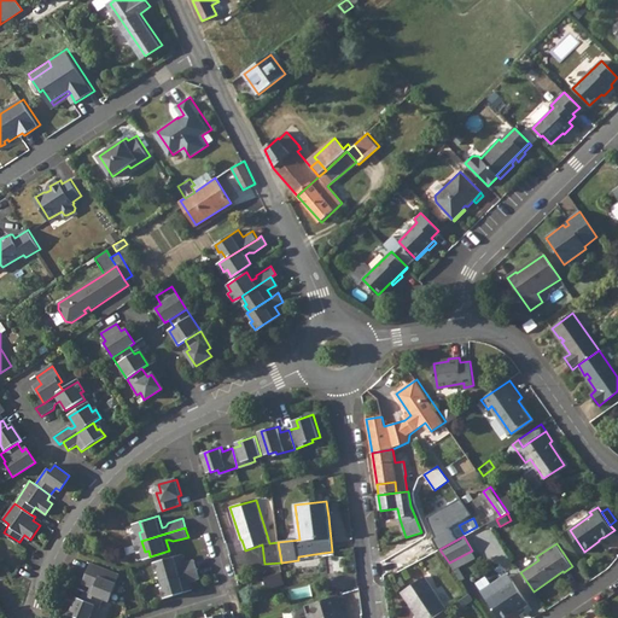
[(165,569),(168,577),(202,567),(199,558),(190,560),(187,552),(161,560),(163,570),(165,569)]
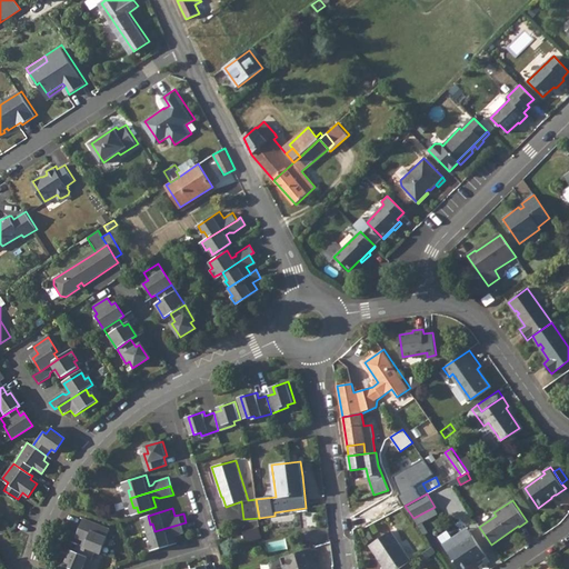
[(313,509),(276,521),(280,533),(318,521),(313,509)]
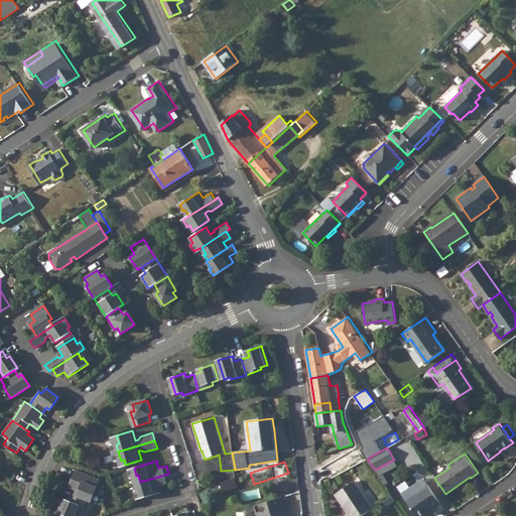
[(79,490),(77,495),(88,500),(95,503),(101,489),(98,487),(101,479),(78,470),(72,487),(79,490)]
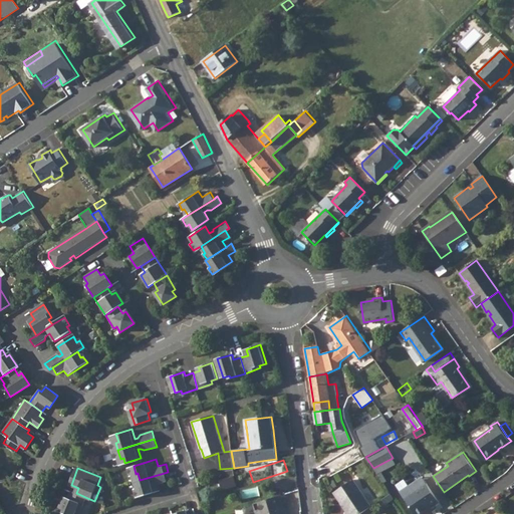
[(249,471),(239,474),(242,485),(253,482),(249,471)]
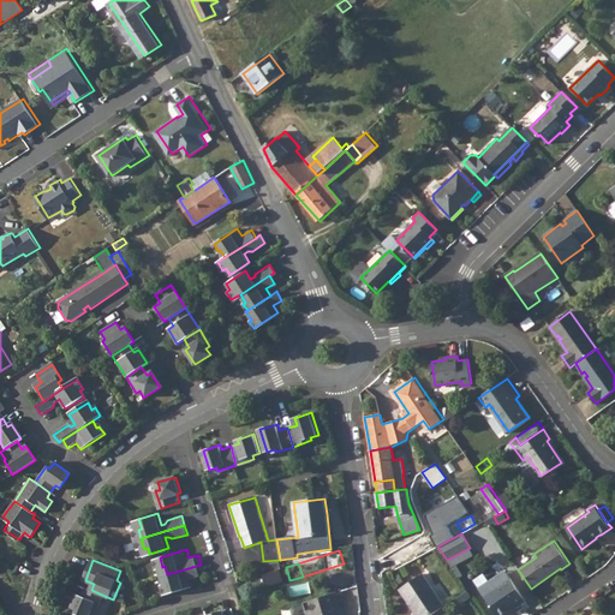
[(201,565),(167,574),(169,583),(168,584),(171,592),(197,584),(195,577),(204,574),(201,565)]
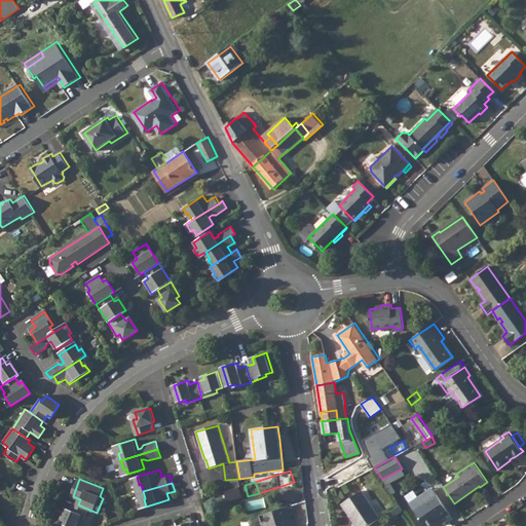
[(433,488),(410,503),(414,511),(438,495),(433,488)]
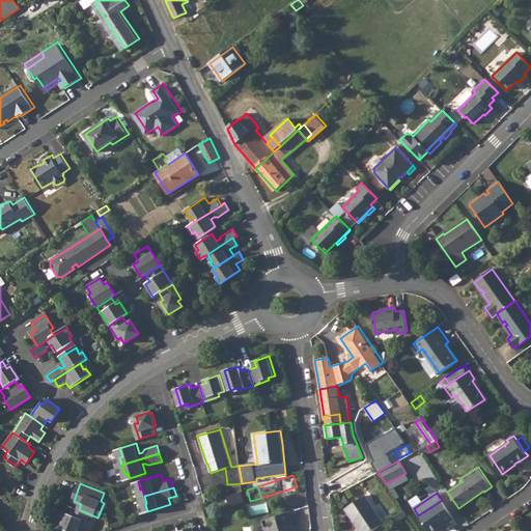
[(358,530),(372,530),(384,524),(365,496),(345,510),(359,530),(358,530)]
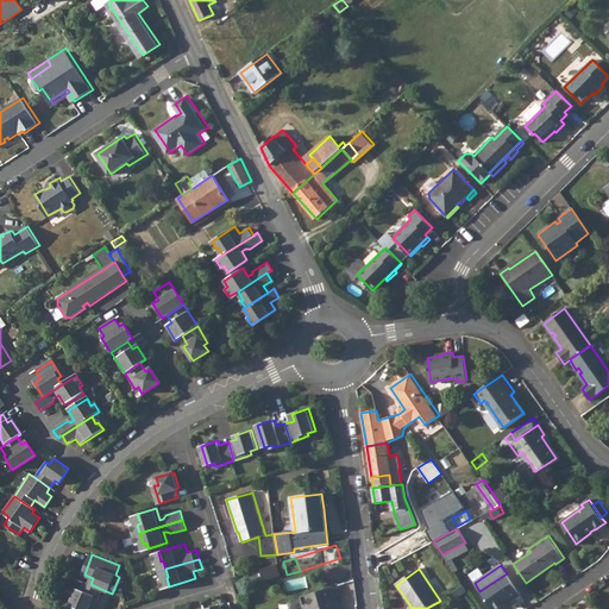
[(507,573),(479,591),(491,608),(497,608),(512,601),(513,602),(521,595),(507,573)]
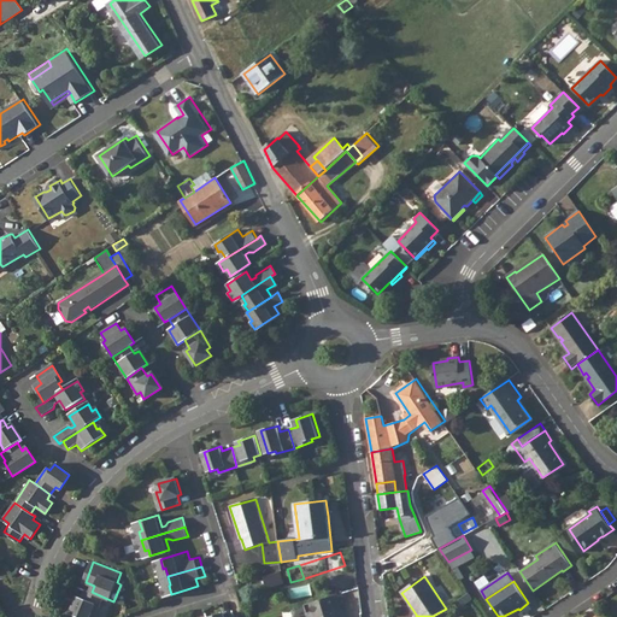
[(92,592),(87,591),(83,599),(78,598),(72,613),(80,616),(90,616),(93,612),(98,615),(105,598),(92,592)]
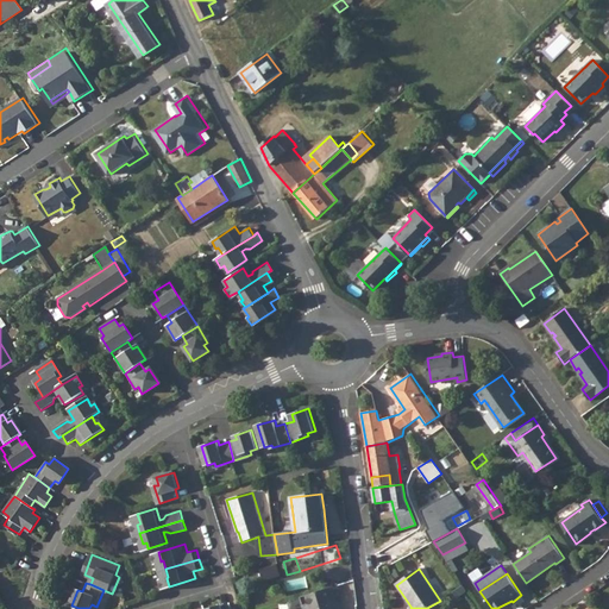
[(307,595),(289,601),(292,608),(309,603),(312,608),(311,608),(340,608),(339,604),(337,606),(333,597),(341,595),(338,585),(307,595)]
